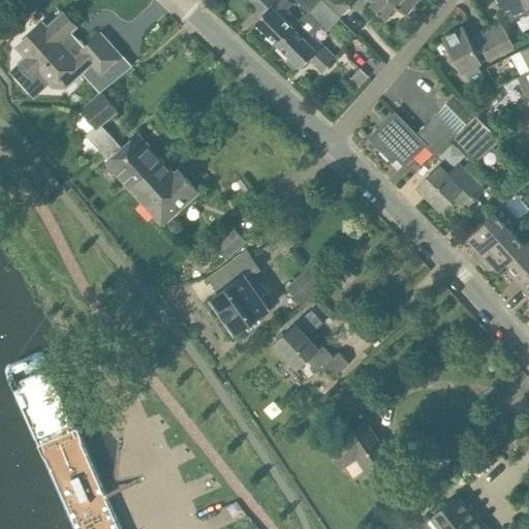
[(277,43),(301,21),(288,8),(293,3),(290,0),(251,0),(263,12),(255,22),(277,43)]
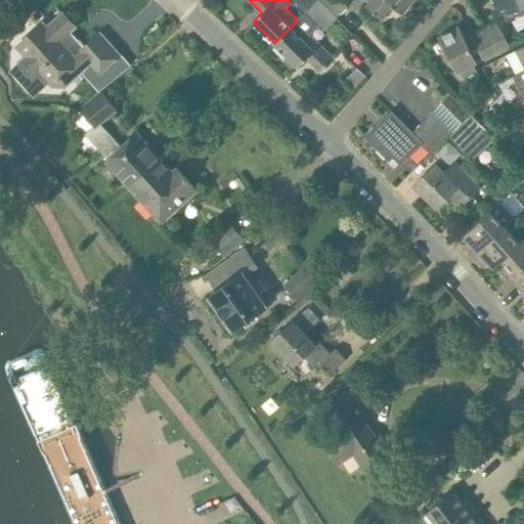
[(298,20),(274,43),(287,55),(285,57),(285,61),(290,67),(294,67),(296,64),(298,67),(307,58),(320,71),(334,57),(309,35),(319,25),(324,30),(337,17),(318,0),(316,0),(306,11),(306,12),(298,20)]
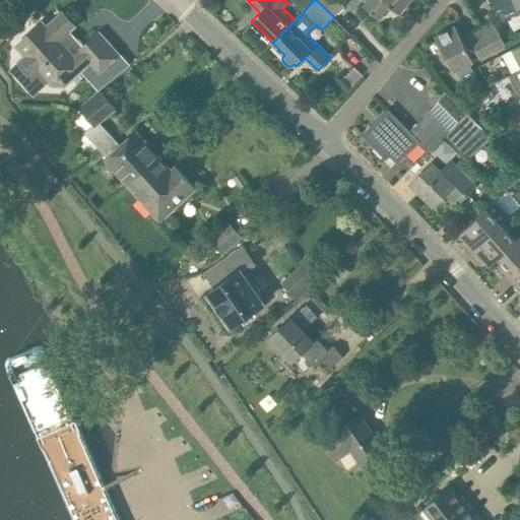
[(293,0),(293,1),(304,11),(314,0),(293,0)]
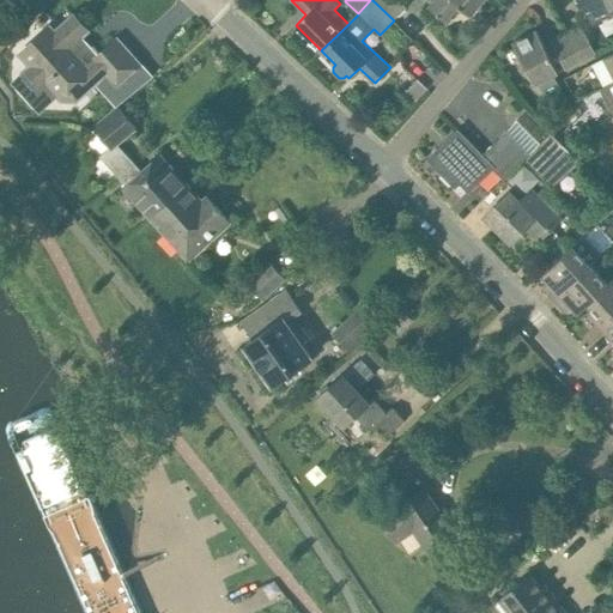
[(394,20),(407,7),(400,0),(372,0),(394,20)]
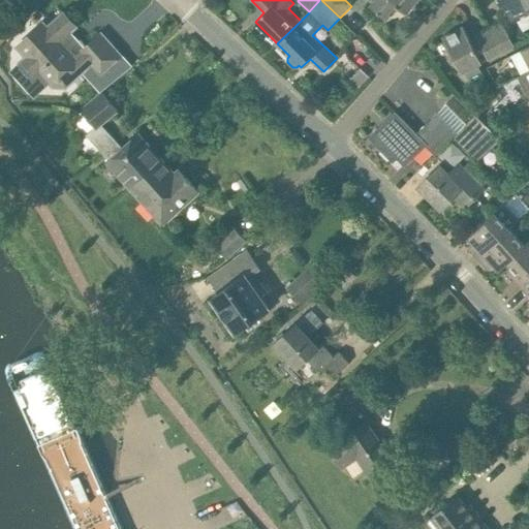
[(374,0),(369,6),(384,19),(397,5),(406,12),(416,0),(374,0)]
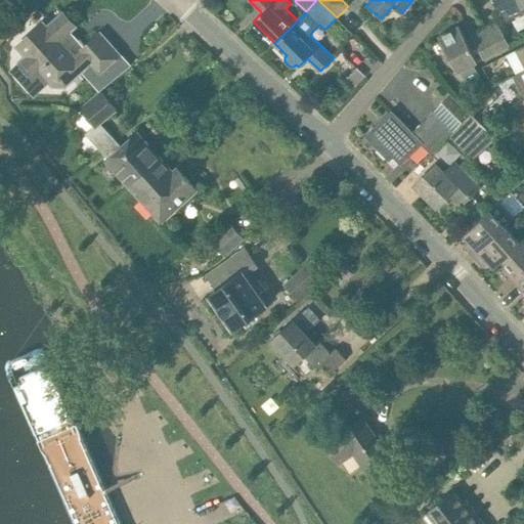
[(523,0),(495,0),(500,12),(504,18),(507,19),(523,13),(523,11),(523,9),(523,7),(523,6),(523,0)]
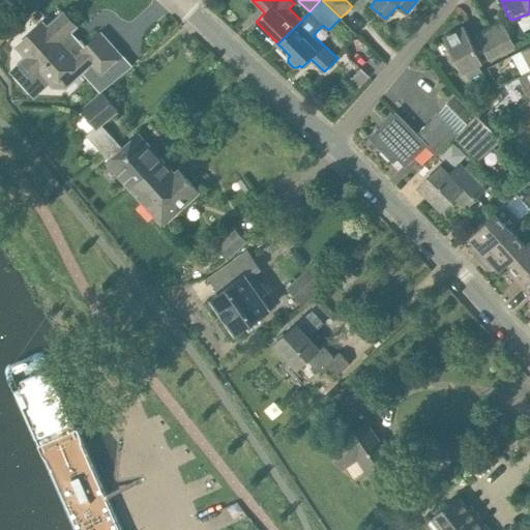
[(23,60),(12,69),(35,94),(48,82),(53,87),(66,88),(71,83),(70,82),(82,71),(85,69),(85,68),(92,61),(101,71),(113,62),(120,55),(118,52),(101,33),(86,48),(83,51),(85,53),(77,59),(60,40),(70,31),(76,26),(63,12),(48,27),(43,23),(18,47),(27,57),(23,60)]
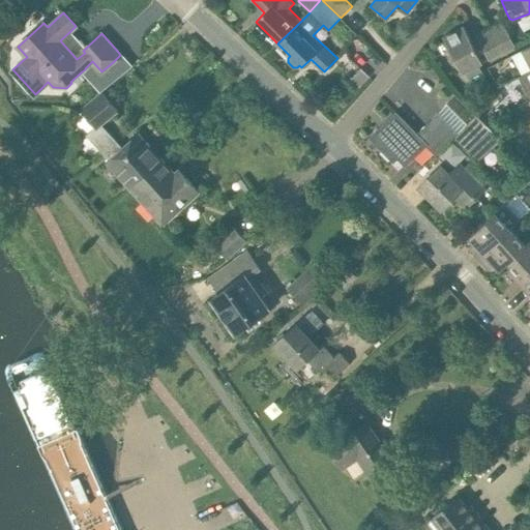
[(503,52),(516,46),(503,21),(491,28),(503,52)]
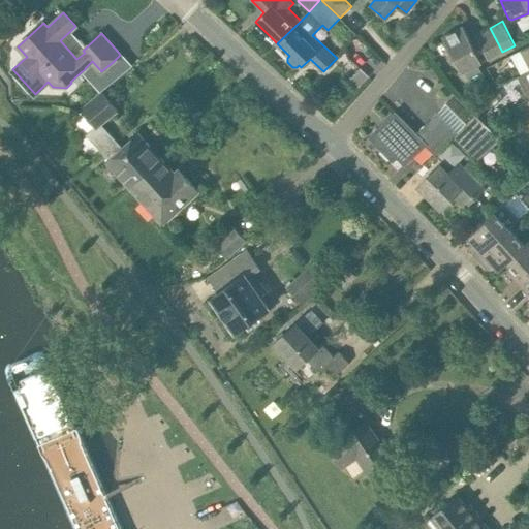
[(502,52),(490,28),(475,35),(479,42),(473,45),(463,26),(442,36),(461,72),(464,71),(468,79),(481,71),(478,64),(502,52)]
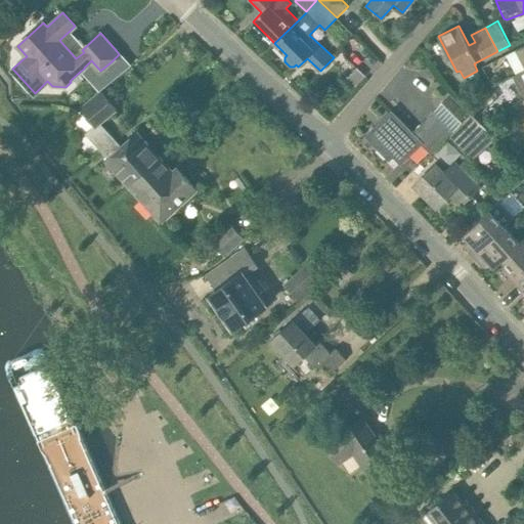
[(506,31),(511,41),(520,36),(515,27),(506,31)]
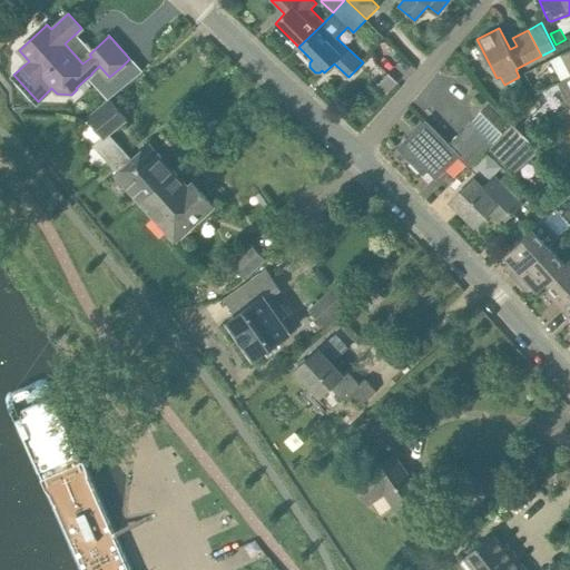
[(389,74),(381,81),(390,90),(397,81),(389,74)]
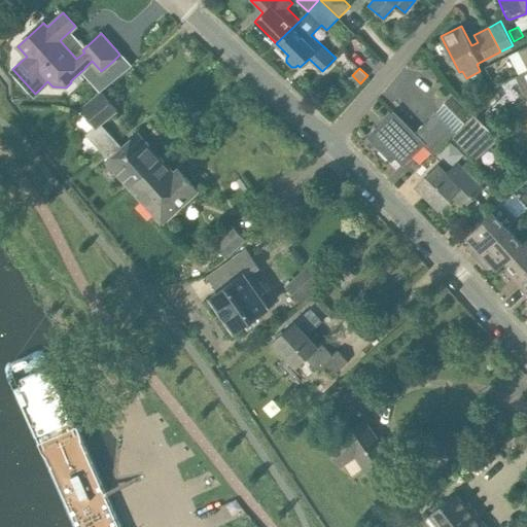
[(526,70),(516,76),(526,96),(526,95),(526,70)]
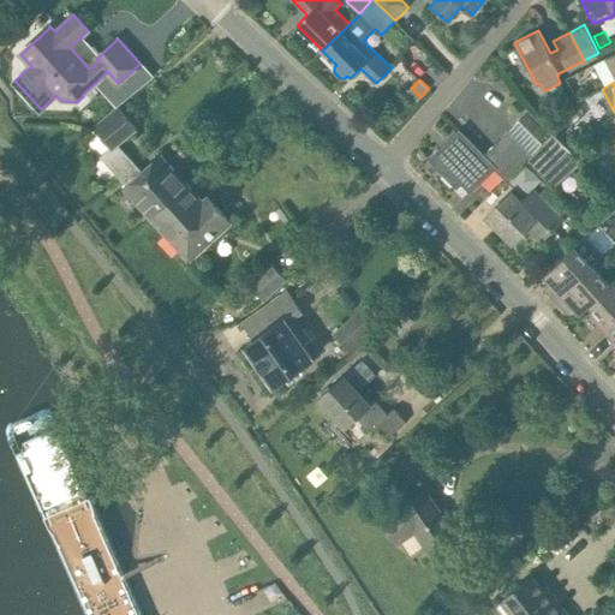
[(100,156),(121,179),(137,165),(118,143),(137,127),(119,106),(94,126),(103,138),(111,145),(100,156)]
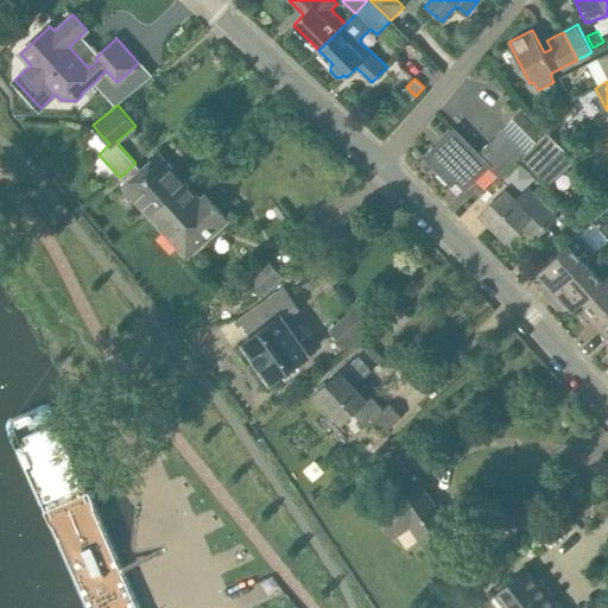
[(454,130),(425,158),(428,159),(426,164),(430,169),(435,168),(451,184),(456,181),(466,189),(488,166),(500,177),(520,157),(525,151),(504,128),(488,144),(479,153),(454,130)]
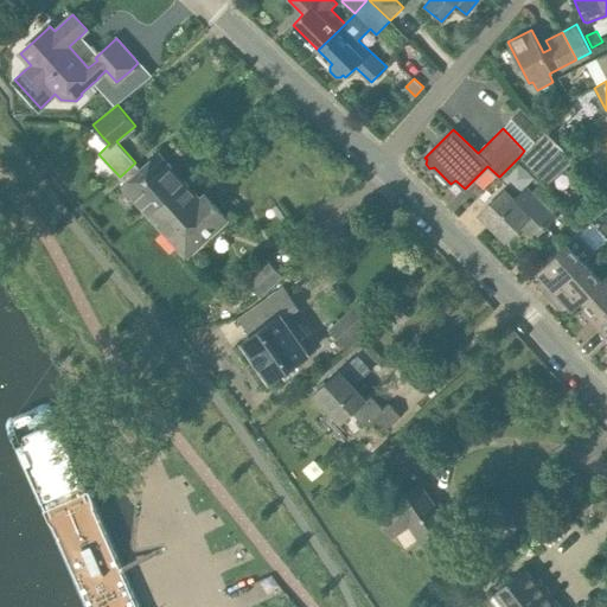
[(568,131),(560,134),(568,142),(573,140),(574,132),(572,128),(568,131)]
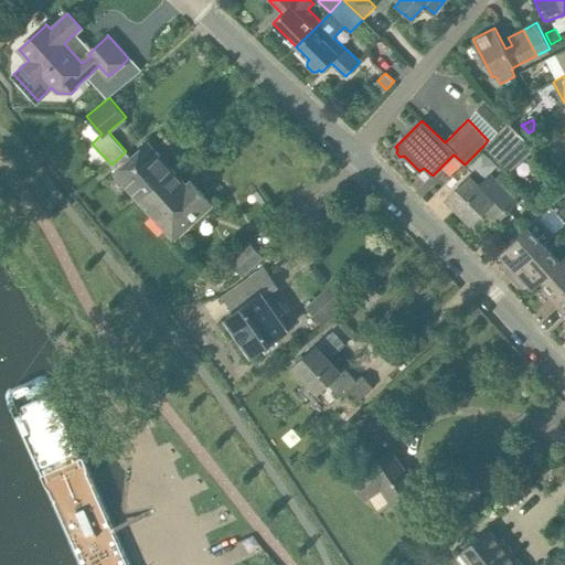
[(488,140),(483,146),(499,161),(509,172),(533,148),(523,138),(509,121),(502,128),(499,131),(498,131),(488,140)]
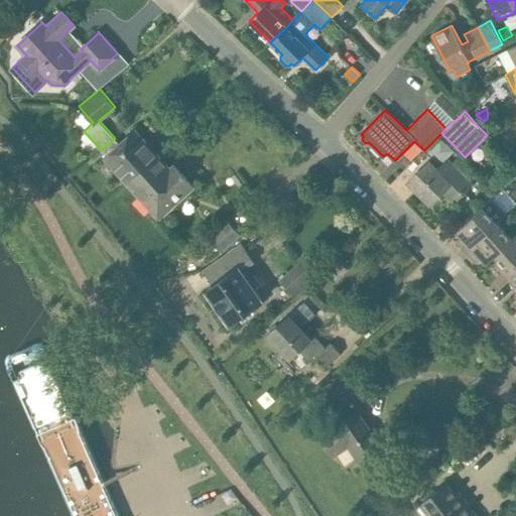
[(120,143),(115,138),(102,150),(107,155),(104,157),(127,182),(127,181),(157,154),(134,130),(132,131),(133,132),(120,143)]
